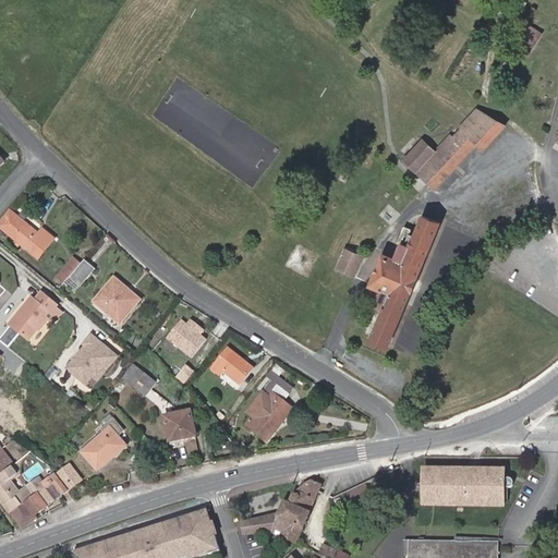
[(535,46),(544,32),(532,24),(522,38),(535,46)]
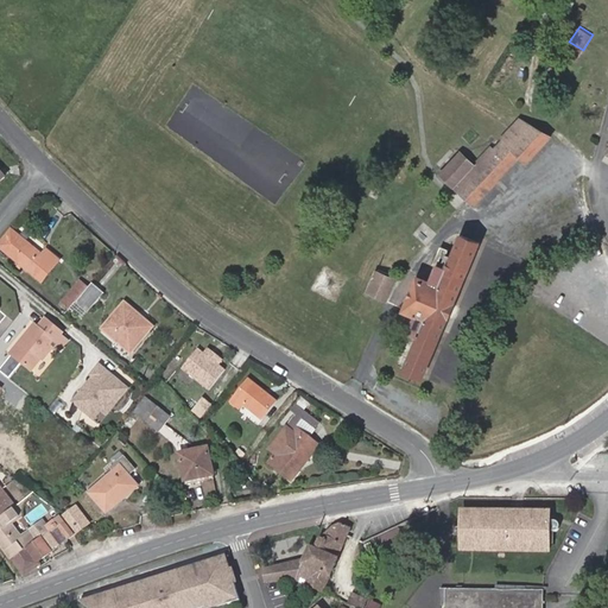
[(514,132),(510,127),(499,138),(501,140),(502,141),(494,151),(491,147),(475,165),(469,159),(461,152),(441,175),(467,198),(533,127),(524,121),(514,132)]
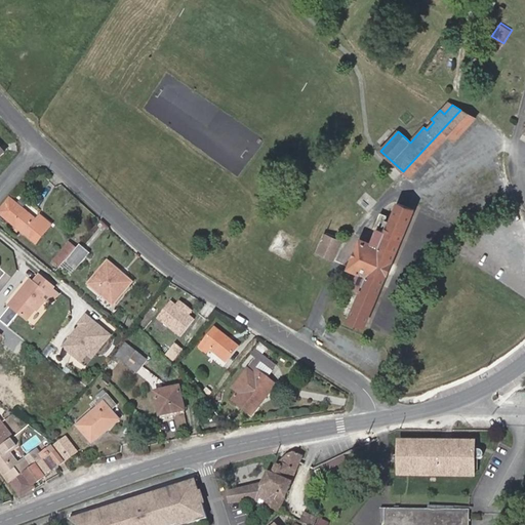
[(460,110),(403,171),(409,177),(449,134),(454,139),(475,118),(460,110)]
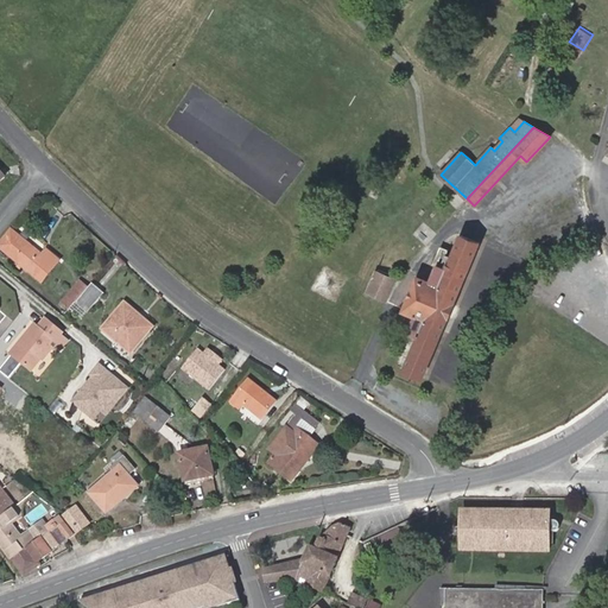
[(8,230),(0,240),(0,248),(42,283),(57,263),(46,253),(43,257),(11,230),(10,233),(8,230)]
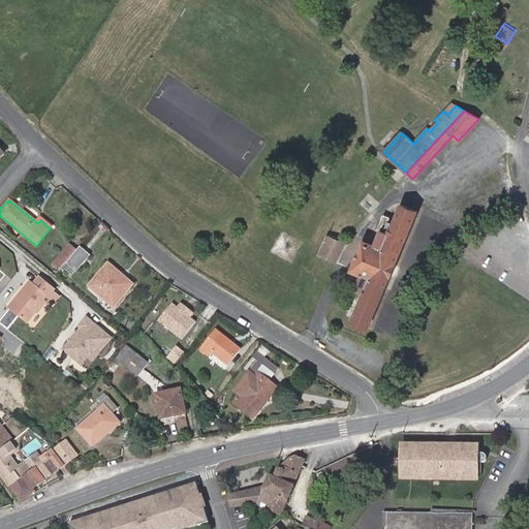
[(386,225),(380,223),(378,228),(380,229),(375,245),(364,241),(351,270),(362,275),(355,289),(364,293),(351,322),(369,331),(418,212),(401,205),(393,223),(390,234),(384,231),(386,225)]
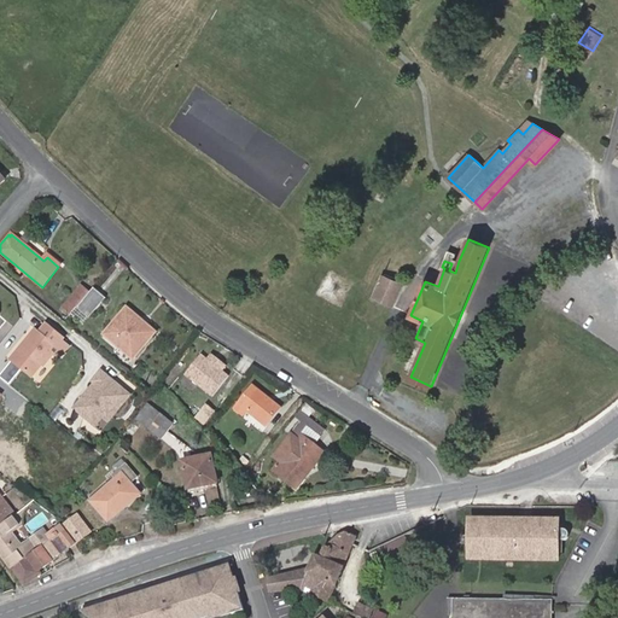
[(455,273),(459,261),(454,260),(452,263),(449,270),(455,273)]
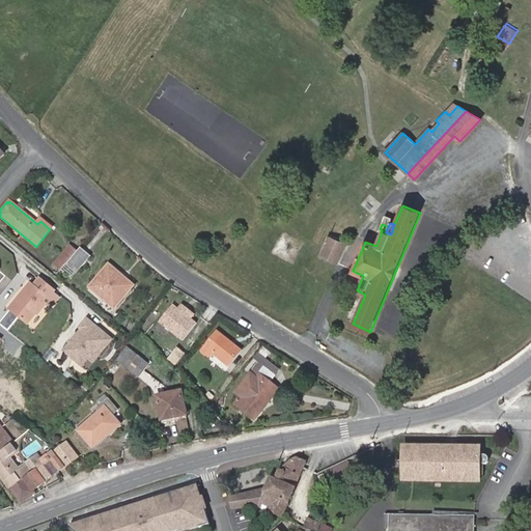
[(320,255),(328,258),(338,262),(345,245),(335,240),(333,239),(329,236),(324,249),(320,255)]
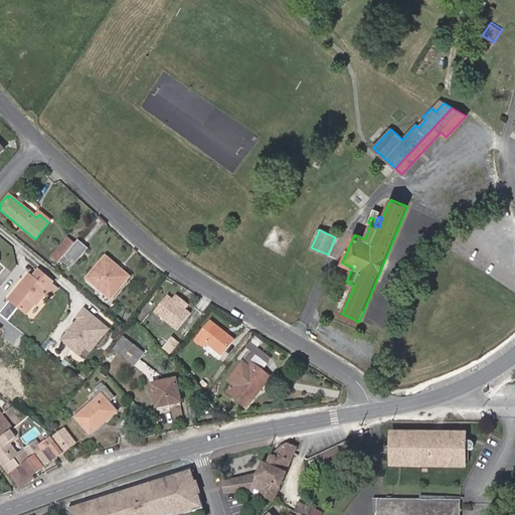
[(88,249),(77,240),(64,256),(74,266),(88,249)]
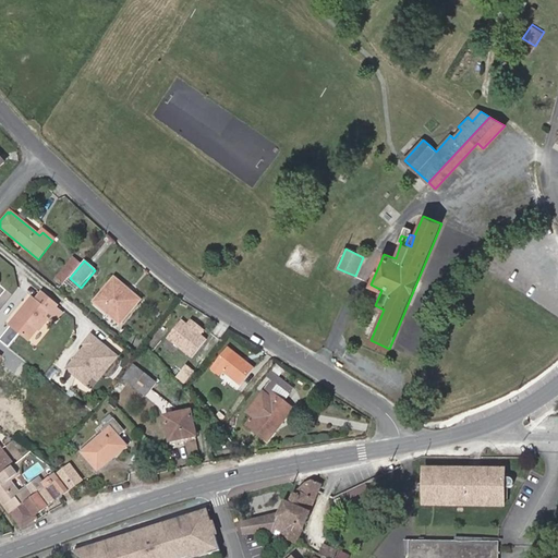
[(64,273),(69,276),(77,266),(72,262),(64,273)]
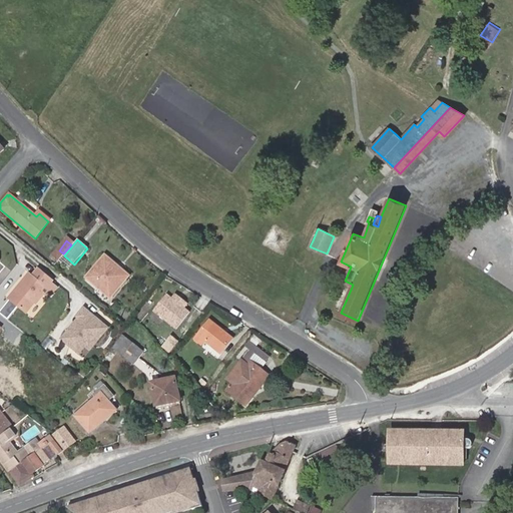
[(63,253),(59,250),(53,257),(58,261),(63,253)]
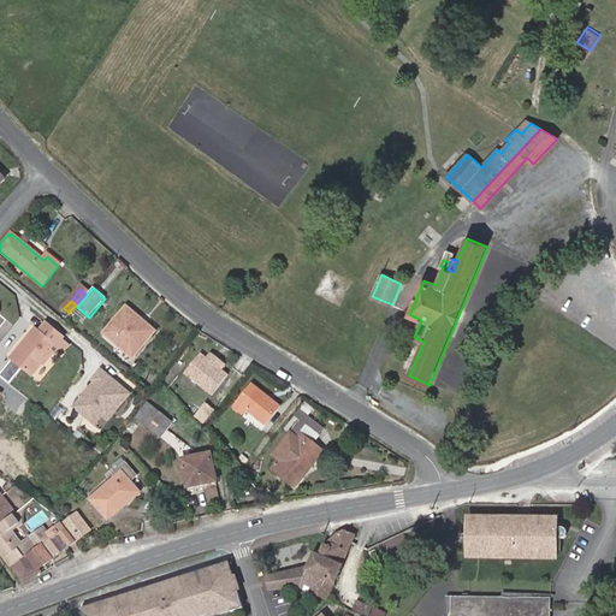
[(137,326),(141,321),(125,309),(105,333),(132,357),(149,337),(137,326)]
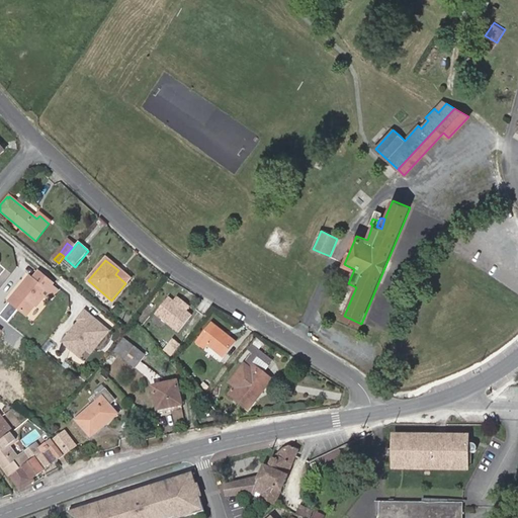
[(115,274),(125,283),(128,279),(118,270),(115,274)]
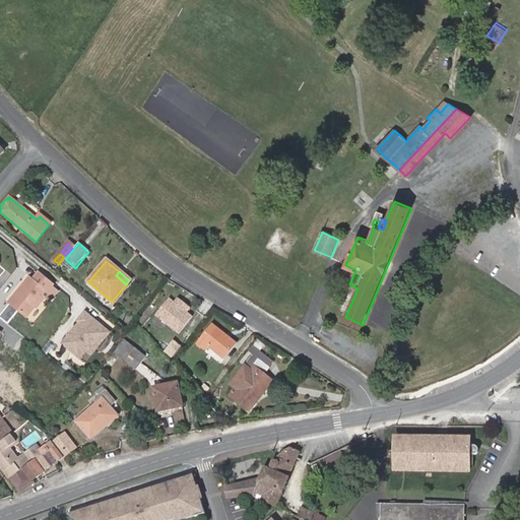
[(52,284),(39,273),(33,280),(30,278),(9,302),(10,303),(0,314),(0,317),(7,323),(17,310),(25,316),(44,295),(50,286),(52,284)]
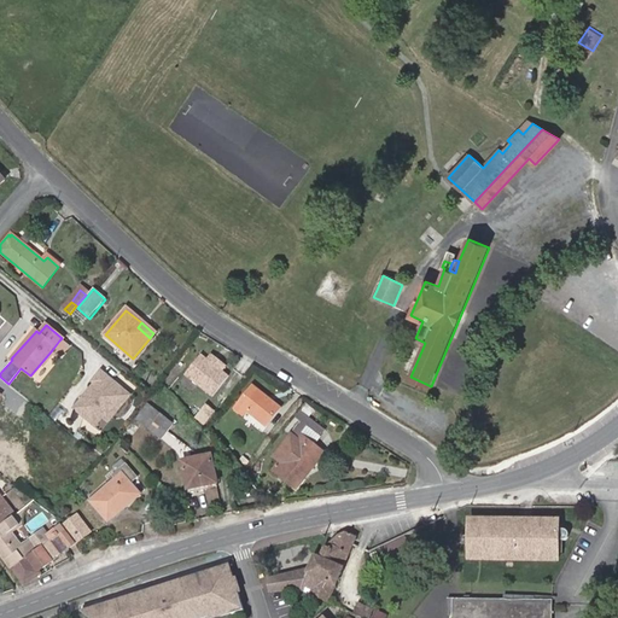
[(59,340),(52,350),(58,355),(66,345),(59,340)]
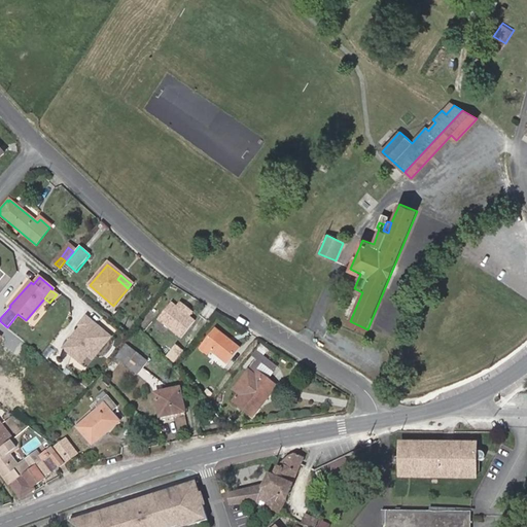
[(172,304),(159,320),(182,339),(195,322),(189,317),(192,313),(185,308),(182,312),(178,308),(172,304)]
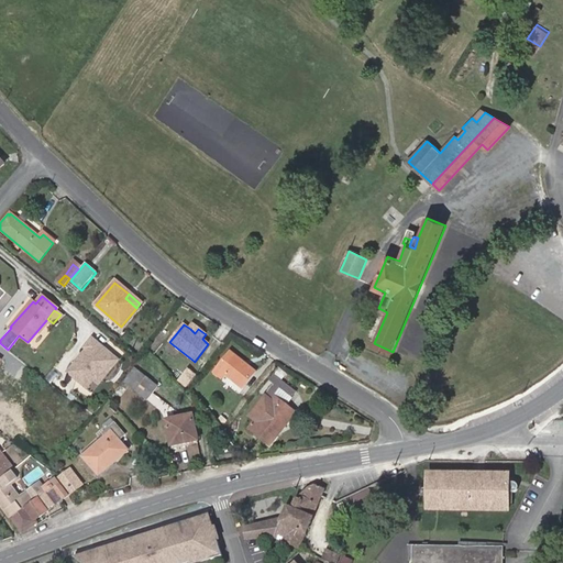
[(83,359),(79,362),(77,361),(67,373),(87,389),(100,373),(106,376),(113,366),(105,360),(110,353),(91,339),(84,348),(86,350),(80,356),(83,359)]
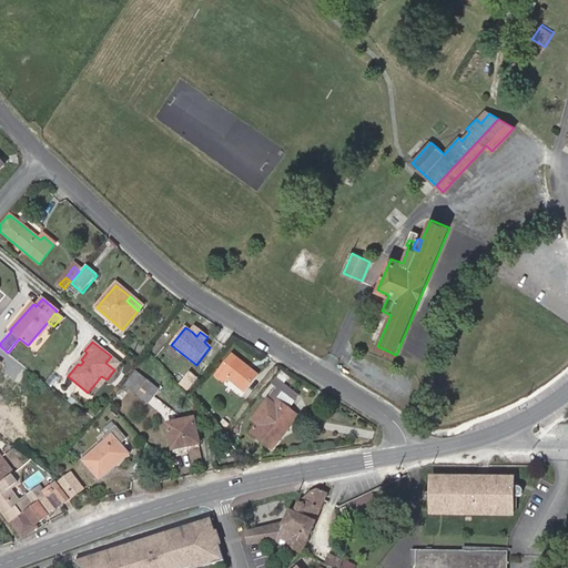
[(232,356),(215,376),(223,382),(226,377),(244,392),(256,376),(232,356)]
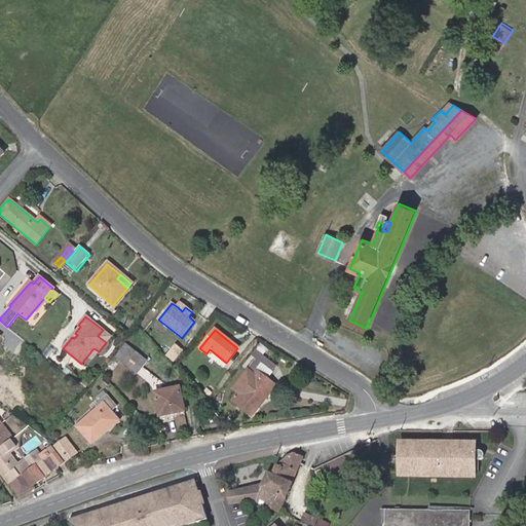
[(148,361),(126,343),(115,357),(138,374),(148,361)]
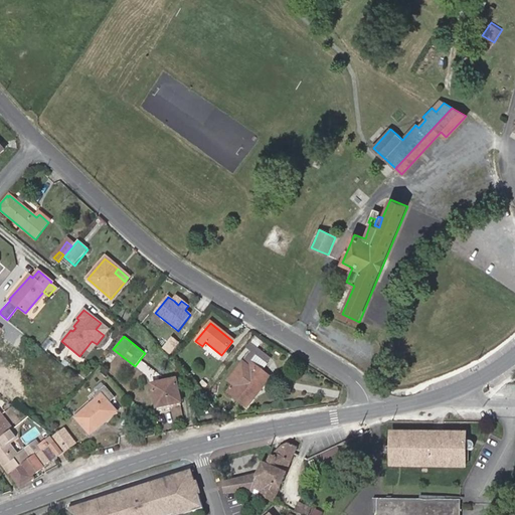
[(255,346),(258,348),(262,342),(255,338),(251,343),(255,346)]
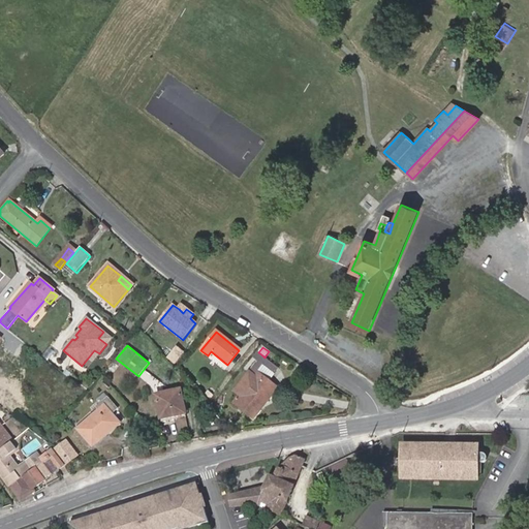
[(167,359),(176,365),(184,353),(177,348),(167,359)]
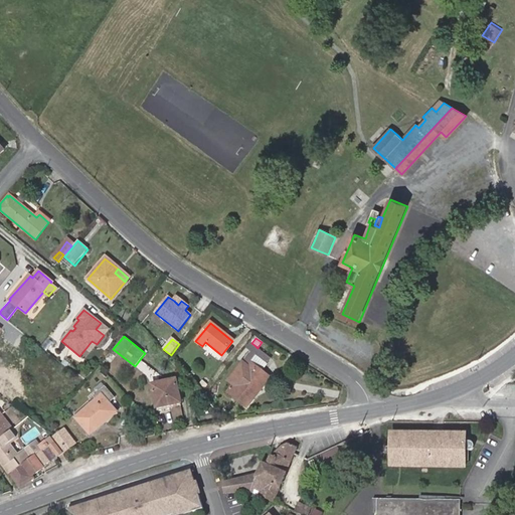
[(255,356),(267,364),(271,358),(258,348),(255,346),(251,352),(255,356)]
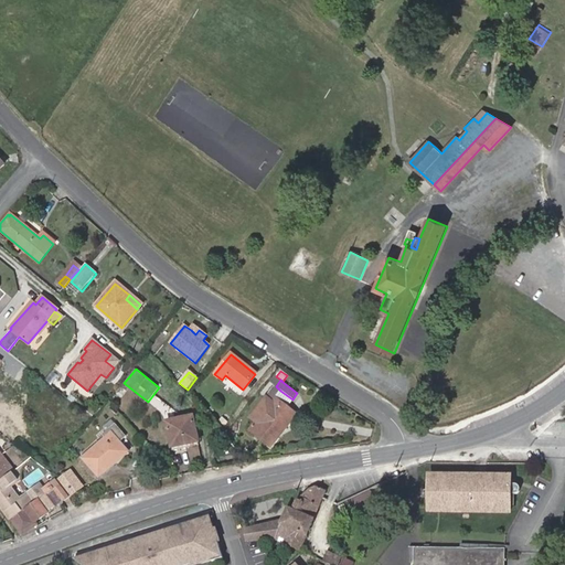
[(273,402),(280,391),(276,386),(267,397),(273,402)]
